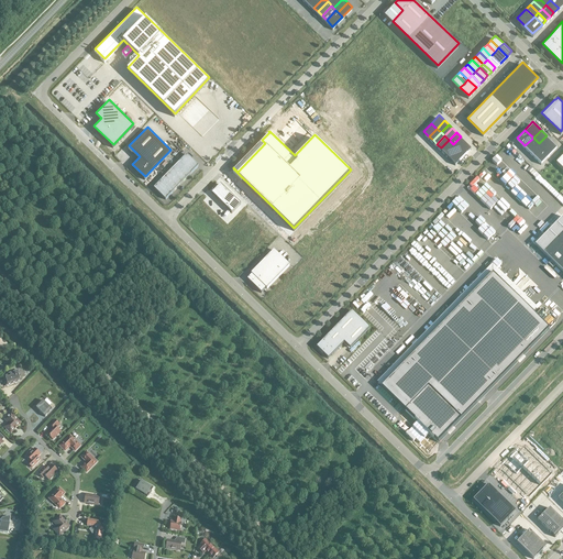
[(547,135),(539,143),(541,145),(544,149),(552,141),(547,135)]
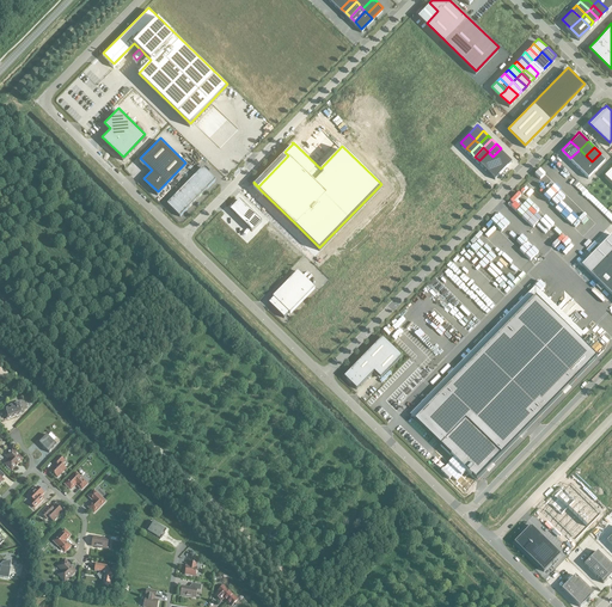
[(512,158),(501,148),(493,157),(503,167),(512,158)]
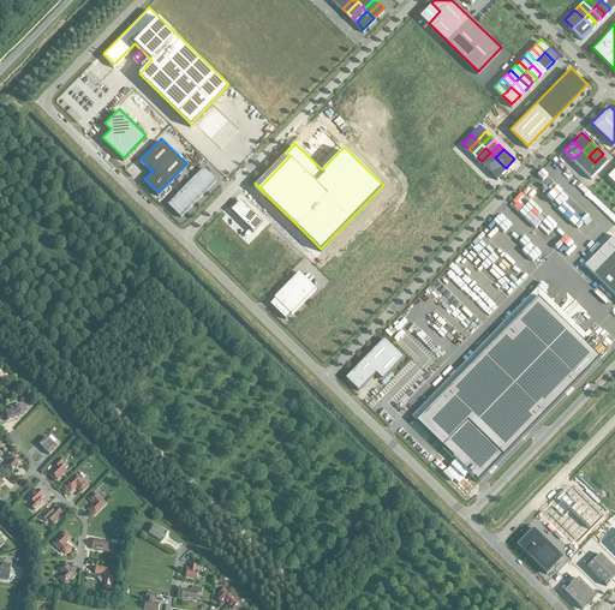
[(578,163),(586,154),(583,150),(573,159),(578,163)]
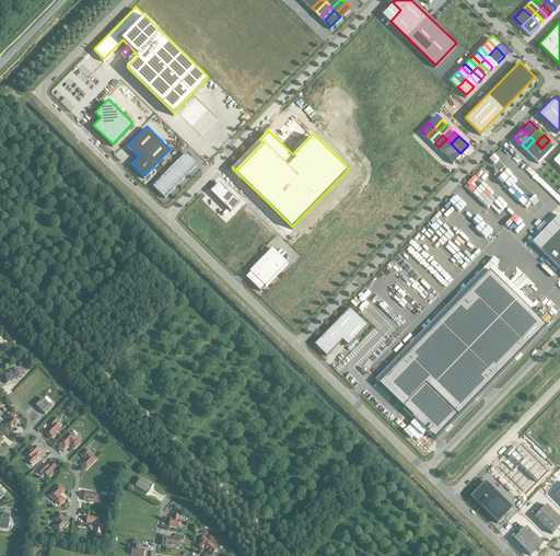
[(451,143),(446,139),(439,147),(443,151),(451,143)]
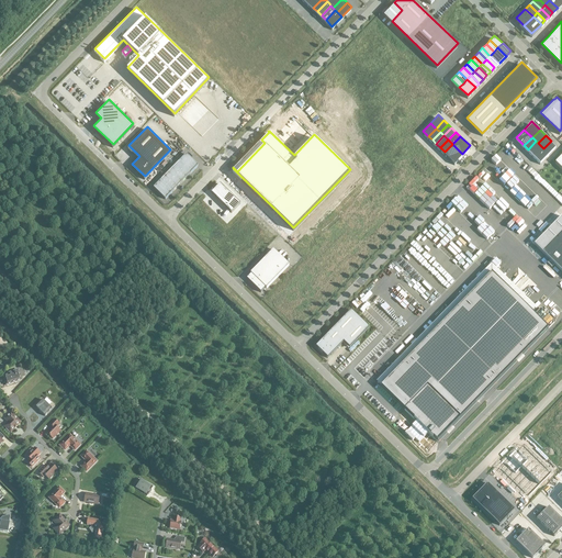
[(532,153),(540,145),(538,143),(536,141),(528,149),(532,153)]
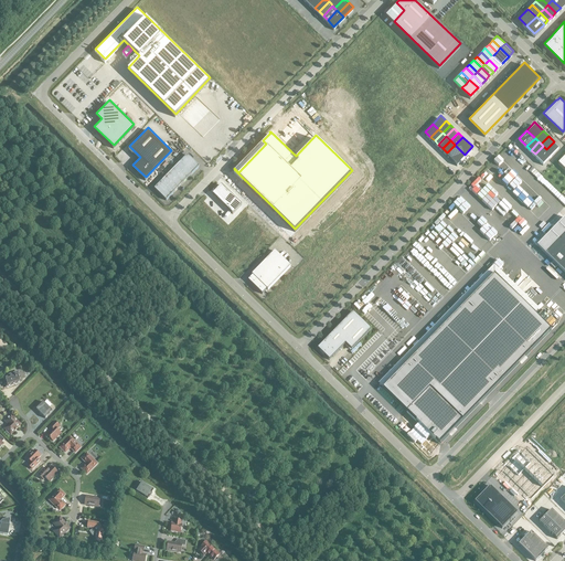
[(558,146),(554,141),(546,149),(551,154),(558,146)]
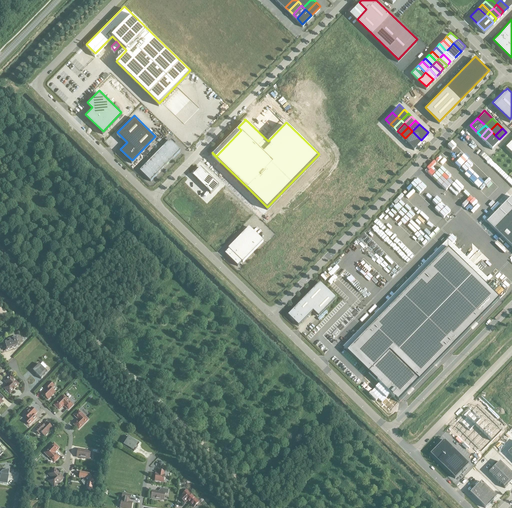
[(405,138),(414,147),(421,140),(412,131),(405,138)]
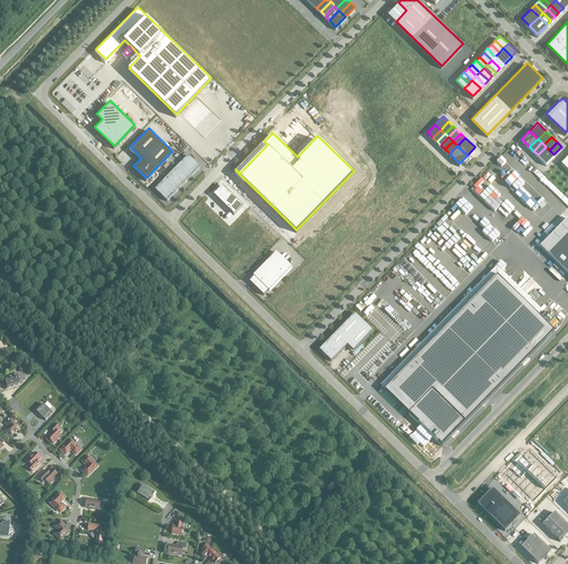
[(541,159),(549,150),(546,147),(538,154),(541,159)]
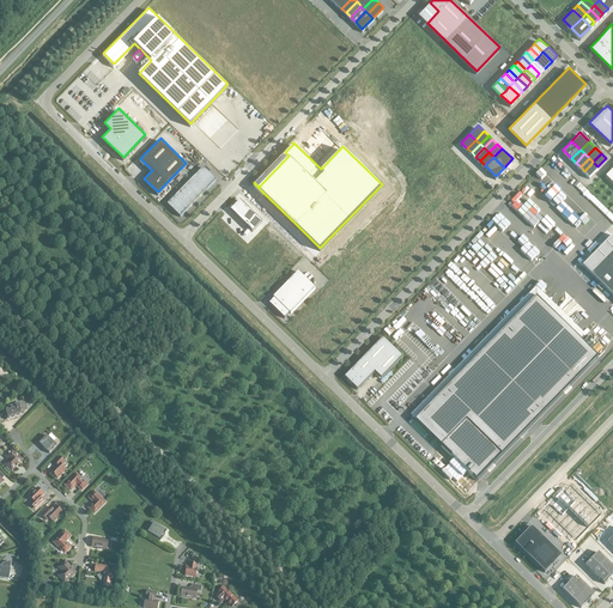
[(589,175),(598,166),(593,162),(584,171),(589,175)]
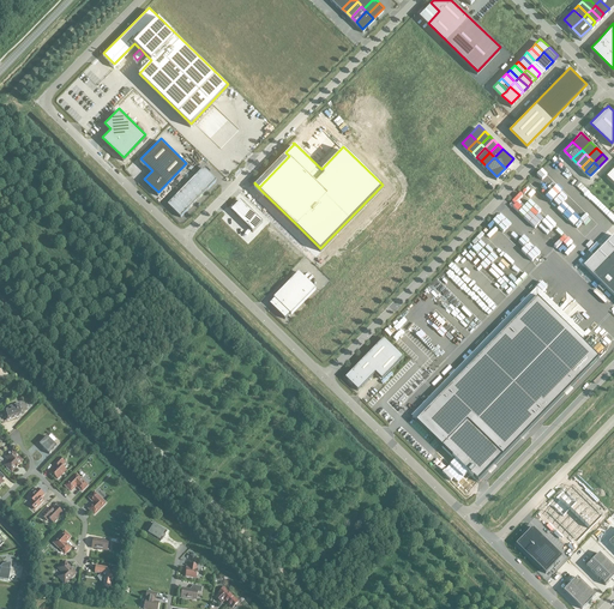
[(200,176),(208,169),(204,164),(196,173),(200,176)]
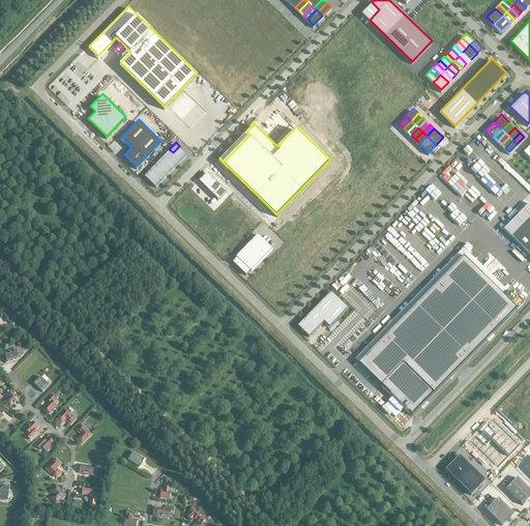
[(173,152),(174,154),(176,156),(183,149),(179,146),(173,152)]
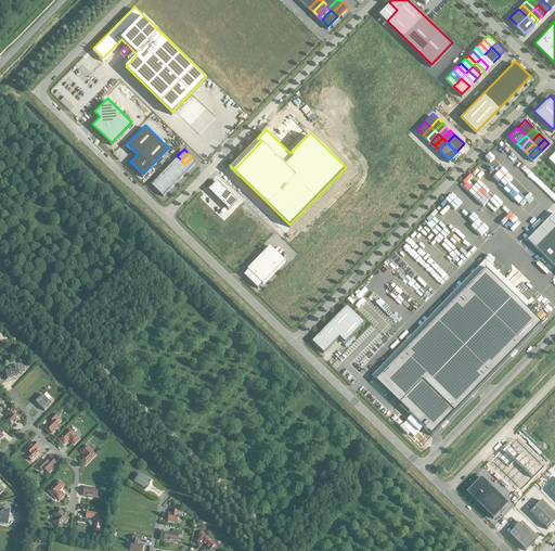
[(177,156),(173,159),(179,165),(182,162),(181,159),(177,156)]
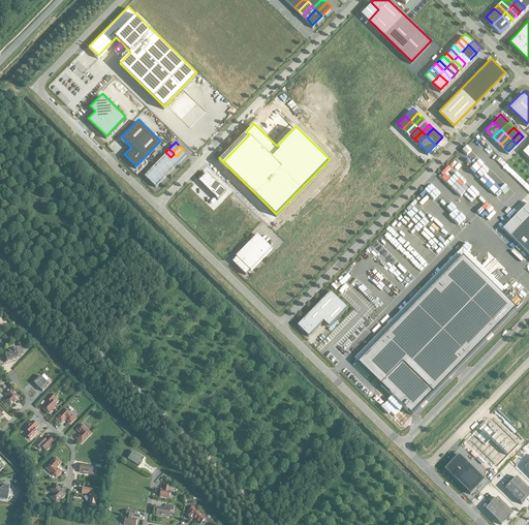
[(176,156),(180,159),(186,153),(183,149),(176,156)]
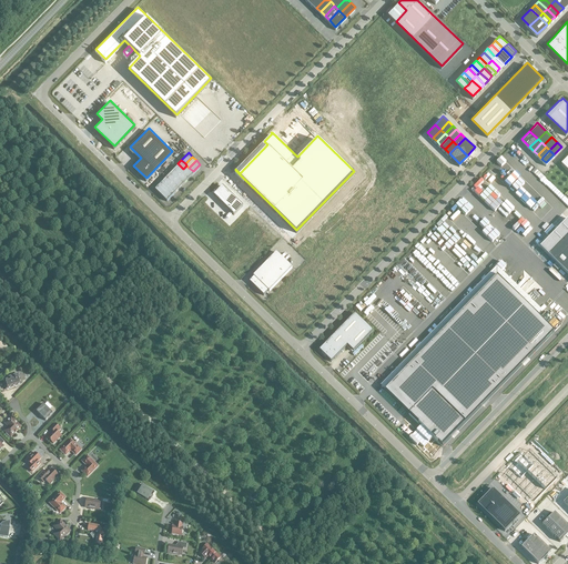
[(178,163),(173,168),(180,173),(182,170),(183,169),(178,163)]
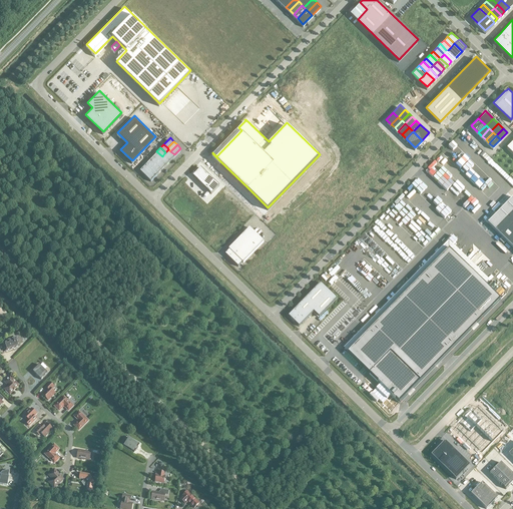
[(168,149),(165,152),(164,153),(170,158),(174,154),(170,151),(168,149)]
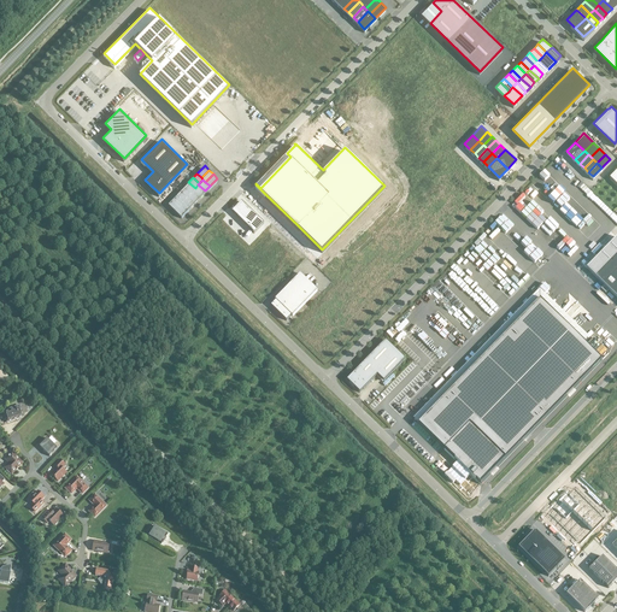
[(195,188),(188,182),(184,186),(191,192),(193,190),(195,188)]
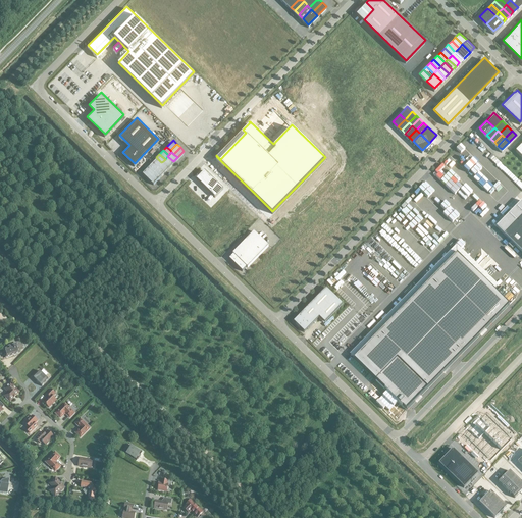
[(167,156),(165,159),(163,161),(168,166),(173,161),(167,156)]
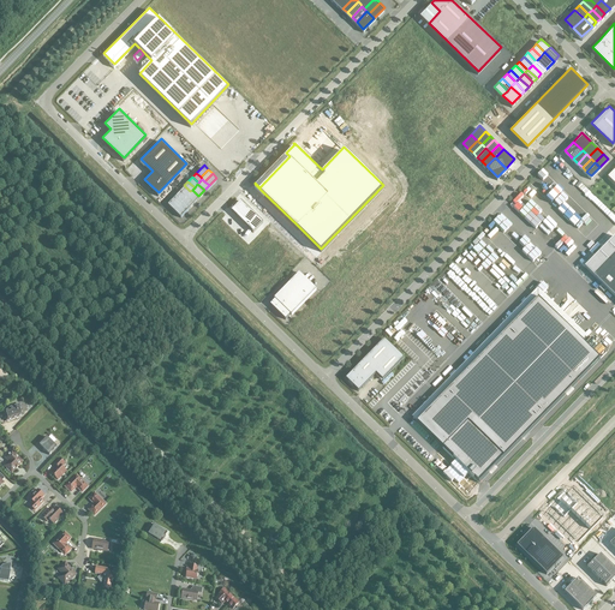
[(184,185),(180,189),(186,196),(187,195),(190,191),(184,185)]
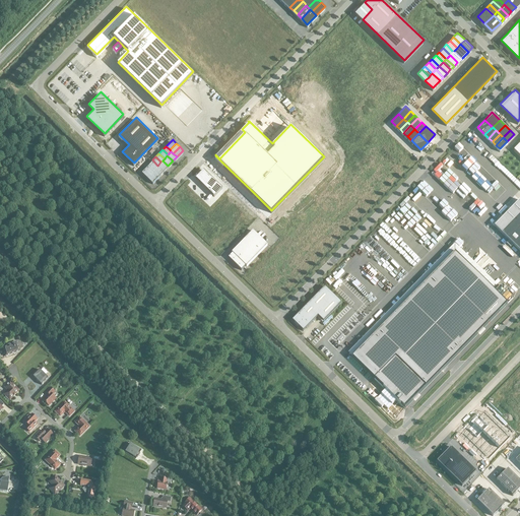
[(152,159),(148,164),(154,169),(157,166),(152,159)]
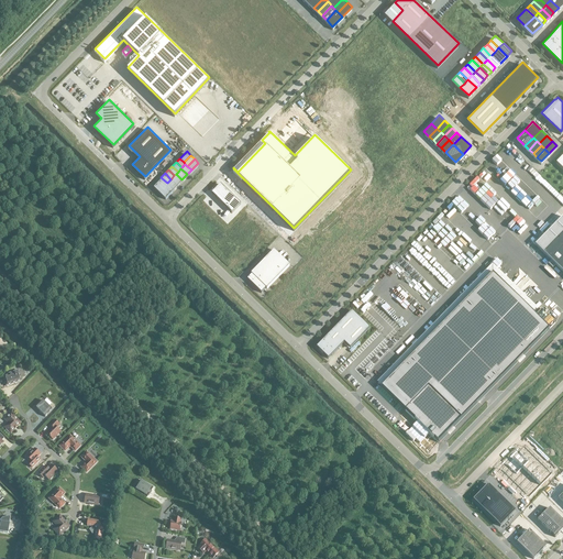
[(176,174),(174,175),(172,178),(177,184),(181,179),(176,174)]
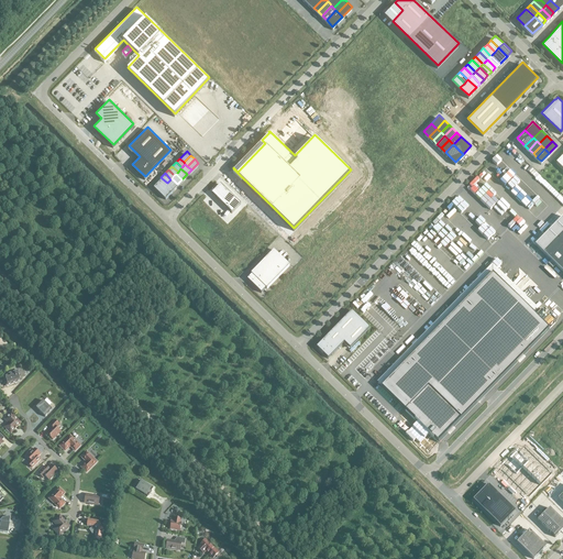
[(161,177),(154,184),(159,190),(167,183),(161,177)]
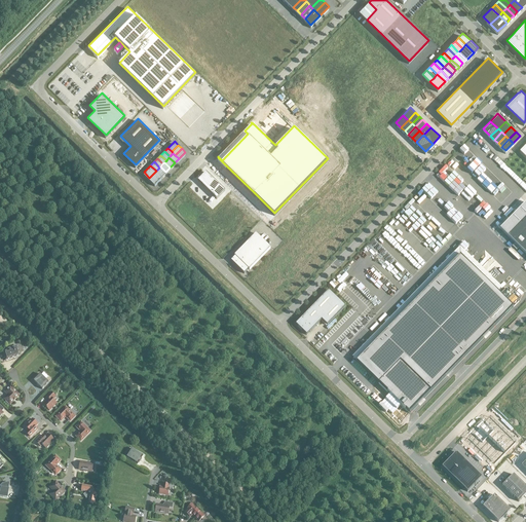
[(160,166),(159,168),(156,171),(161,176),(165,172),(160,166)]
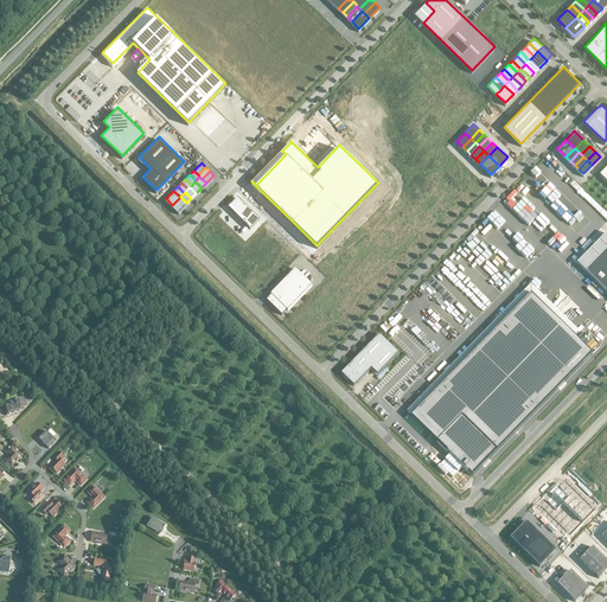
[(237,194),(229,204),(250,225),(260,216),(237,194)]
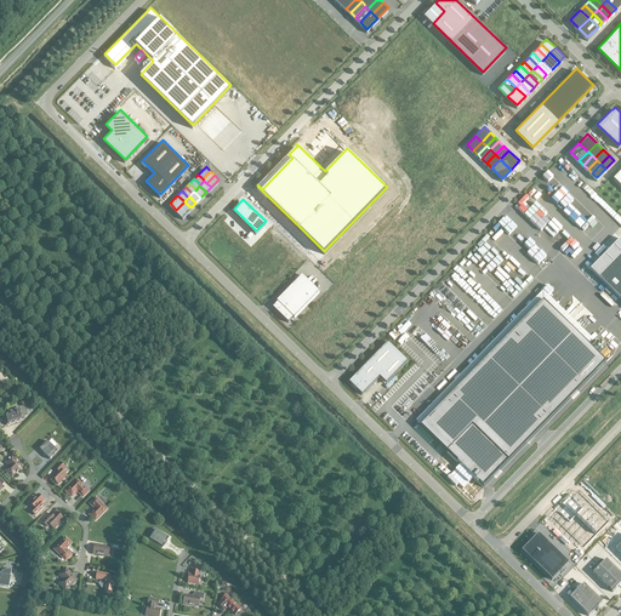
[(191,207),(184,201),(176,210),(182,216),(191,207)]
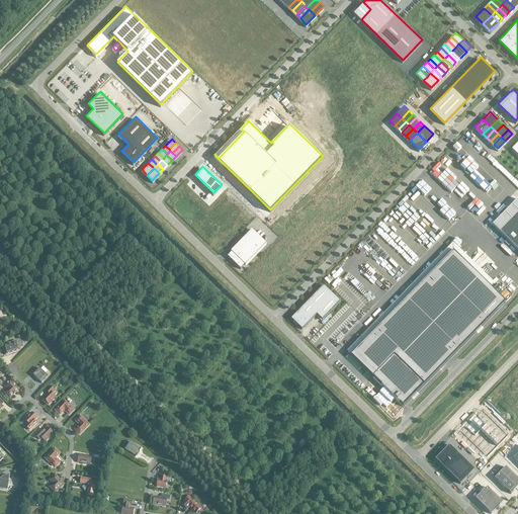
[(517,209),(500,229),(517,247),(517,209)]
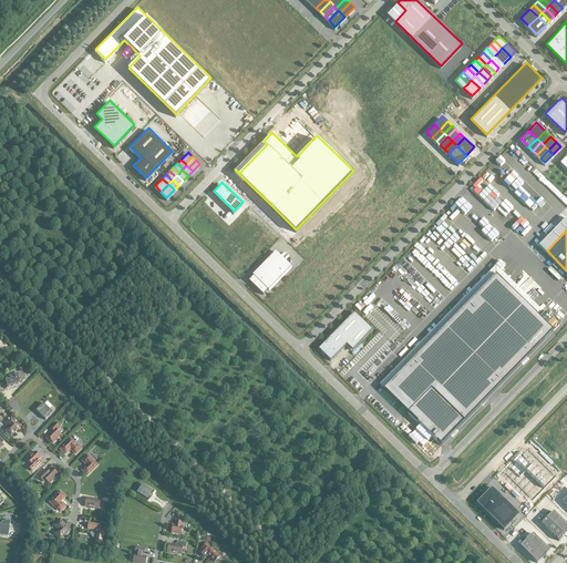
[(249,277),(264,292),(268,286),(268,287),(291,264),(276,248),(253,272),(254,273),(249,277)]
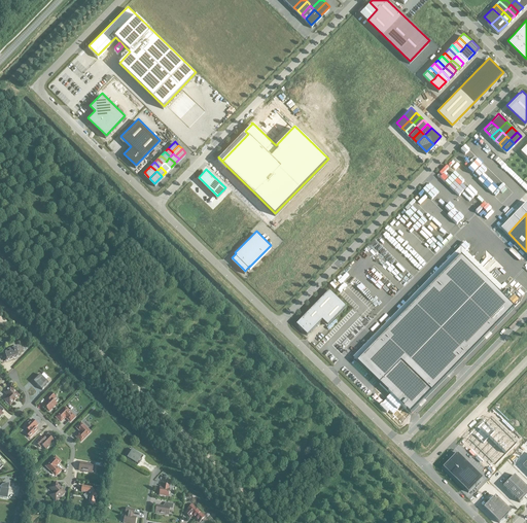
[(411,411),(514,304),(499,289),(461,252),(357,358),(380,381),(411,411)]
